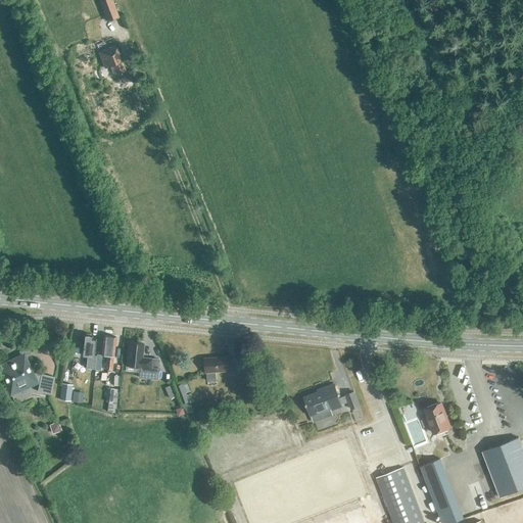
[(98,0),(107,21),(119,17),(111,0),(98,0)]
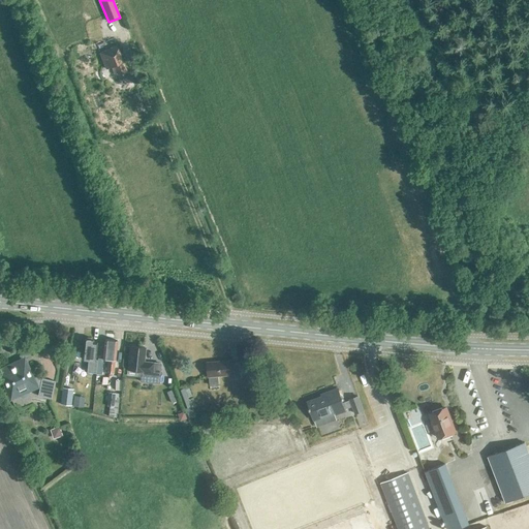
[(118,76),(127,72),(123,62),(117,47),(100,53),(106,68),(112,66),(115,74),(117,73),(118,76)]
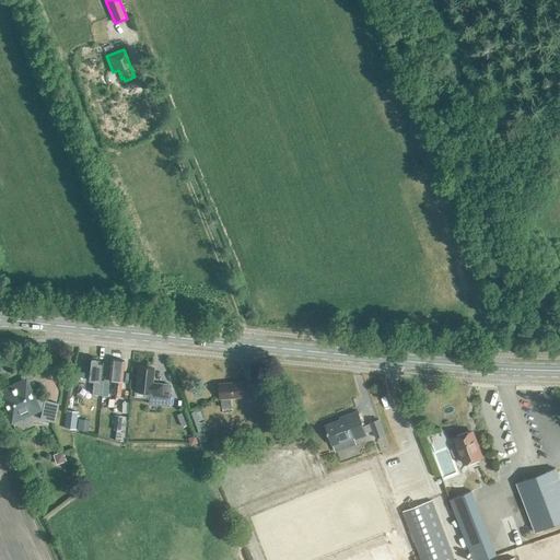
[(89,359),(86,380),(93,381),(92,395),(101,396),(103,382),(101,381),(102,362),(98,362),(98,359),(97,359),(96,358),(92,357),(90,359),(89,359)]
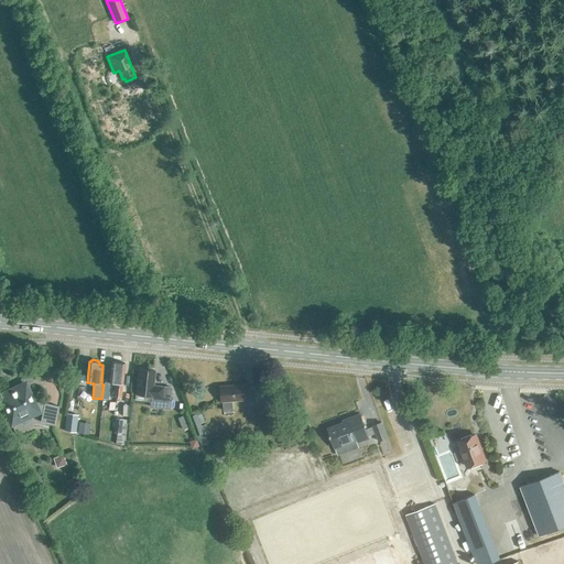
[(125,362),(111,361),(109,382),(115,383),(114,398),(120,398),(122,383),(125,362)]
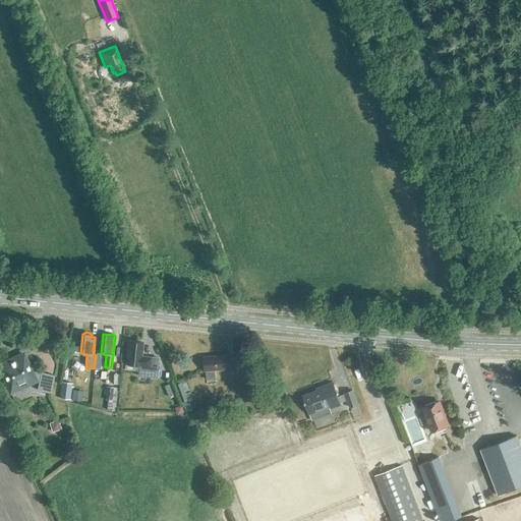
[(142,342),(128,341),(125,364),(139,365),(138,375),(156,378),(158,358),(140,356),(142,342)]
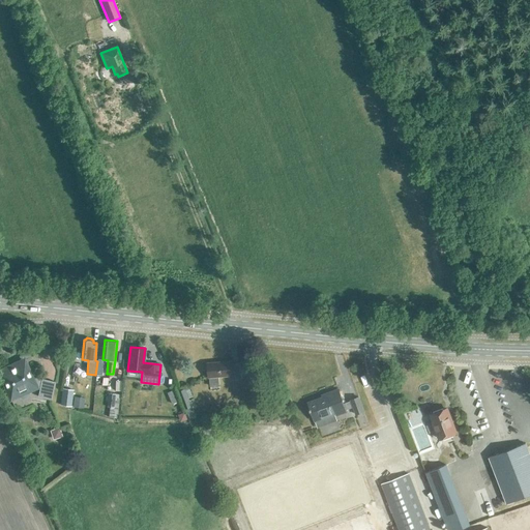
[(24,360),(0,371),(0,376),(8,394),(13,392),(23,399),(28,395),(29,389),(36,386),(39,387),(37,395),(51,399),(55,381),(35,377),(32,378),(24,360)]
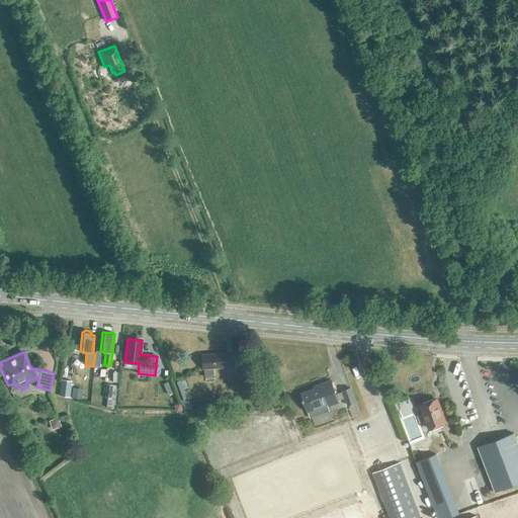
[(228,371),(236,370),(234,354),(227,355),(226,352),(202,354),(203,368),(204,368),(205,377),(213,376),(213,367),(227,366),(228,371)]
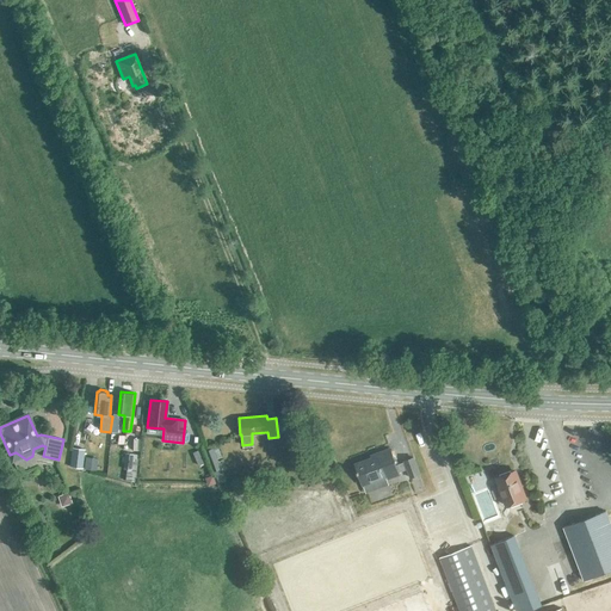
[(82,470),(86,450),(73,449),(71,468),(82,470)]
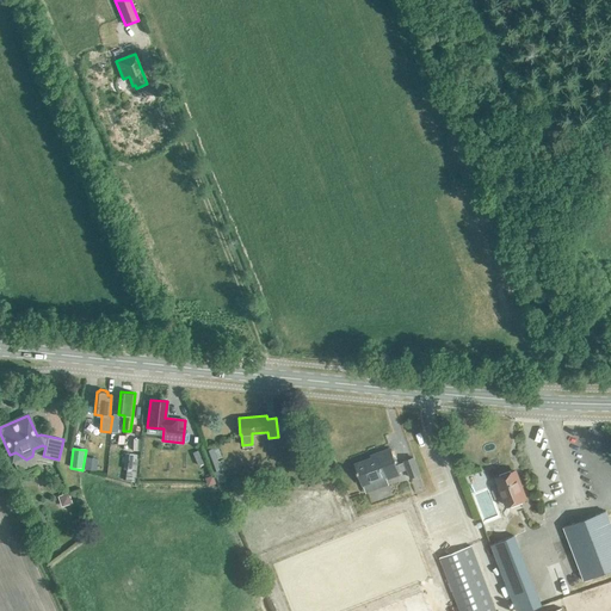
[(409,477),(419,474),(413,457),(403,461),(405,462),(395,466),(389,449),(377,452),(378,455),(355,463),(363,485),(387,476),(388,479),(399,474),(397,471),(407,469),(409,477)]
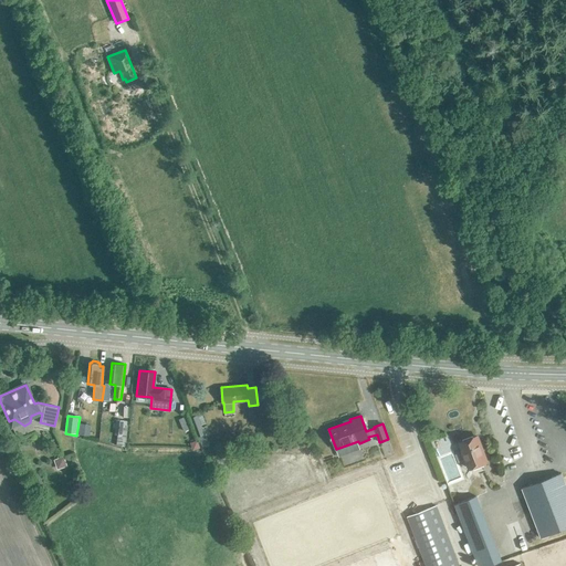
[(117,435),(116,447),(125,447),(127,421),(123,420),(122,436),(117,435)]
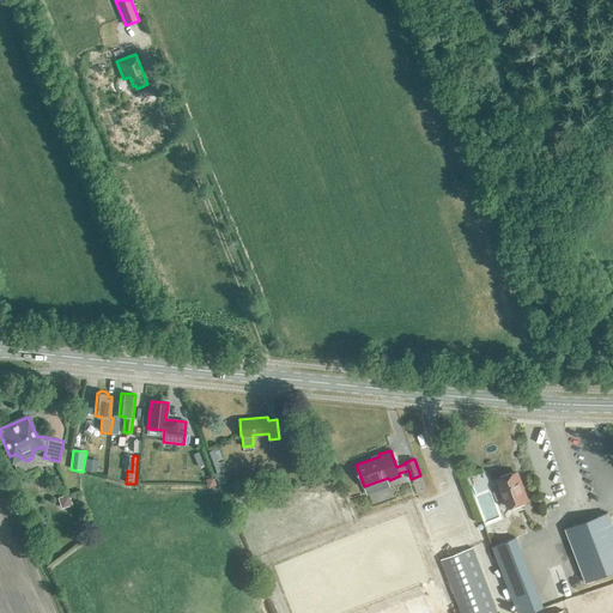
[(508,508),(527,501),(516,473),(497,480),(508,508)]
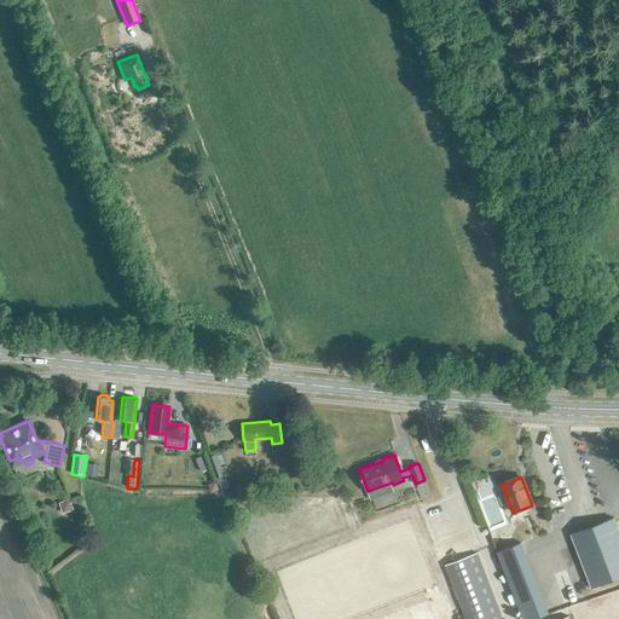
[(214,482),(207,485),(209,491),(210,492),(218,490),(214,482)]
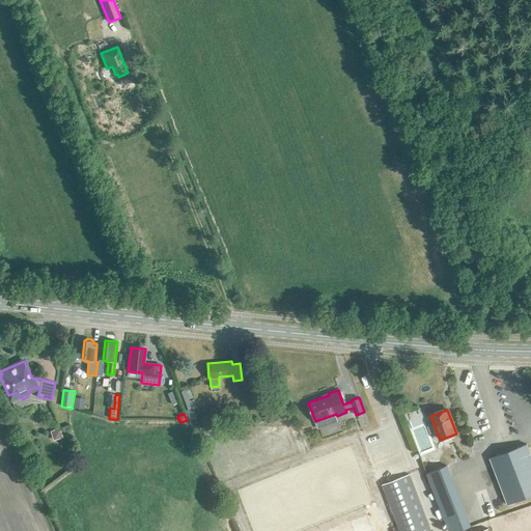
[(507,504),(530,495),(530,455),(526,444),(490,457),(507,504)]
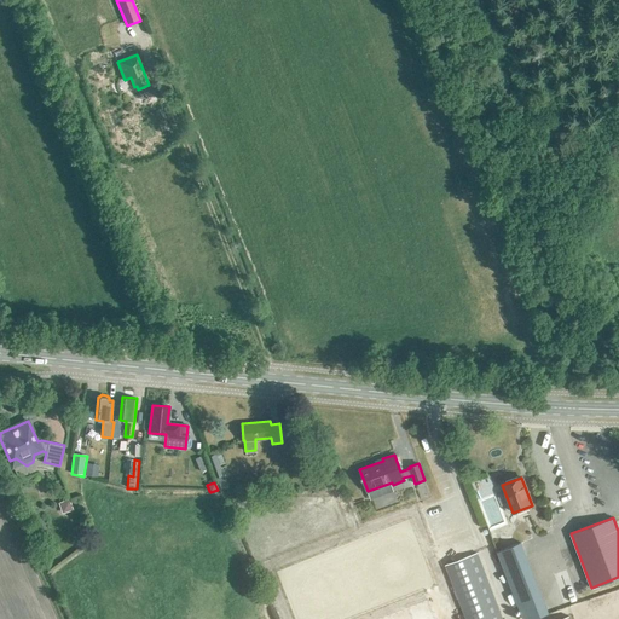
[(497,551),(524,618),(536,618),(549,614),(520,543),(497,551)]
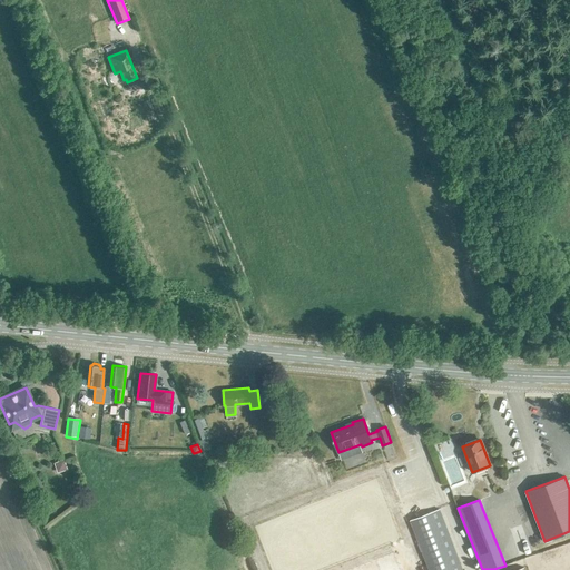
[(462,569),(439,509),(410,520),(429,569),(462,569)]
